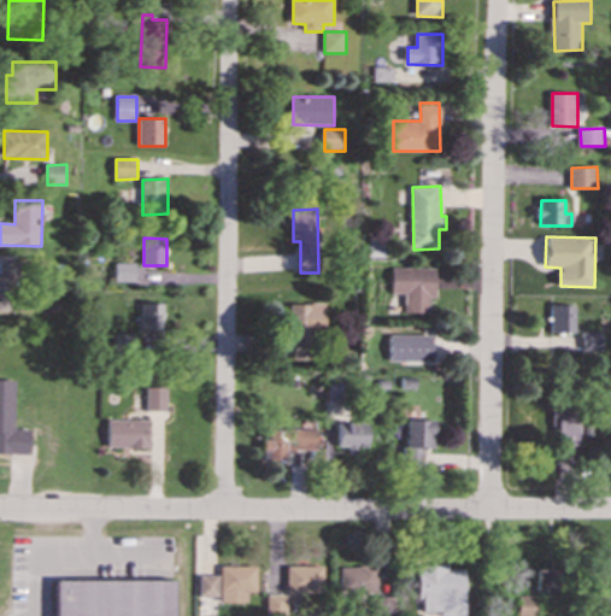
[(137,263),(117,263),(117,282),(136,282),(137,263)]
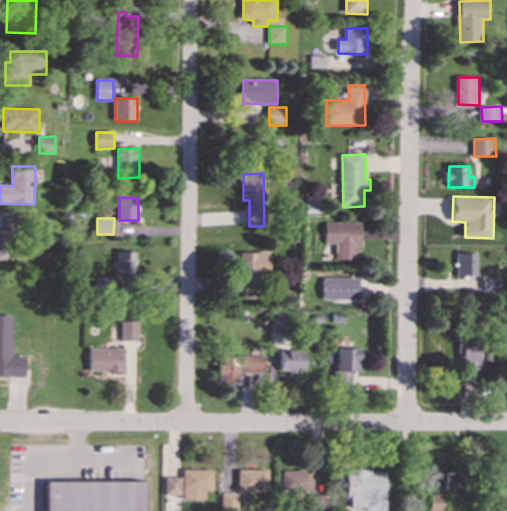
[(363,223),(327,222),(326,244),(337,244),(337,260),(358,260),(358,248),(362,248),(363,223)]
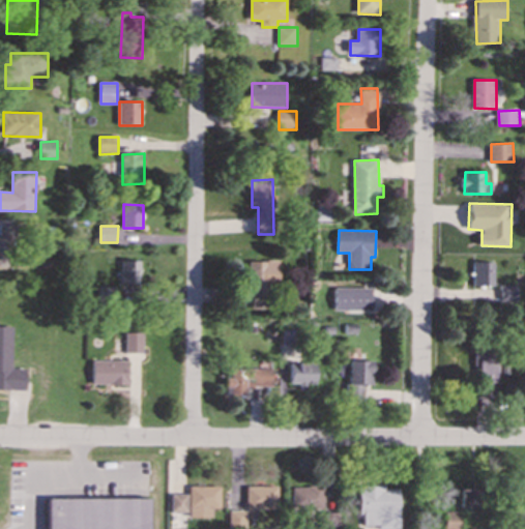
[(0,266),(11,266),(11,236),(0,236),(0,266)]
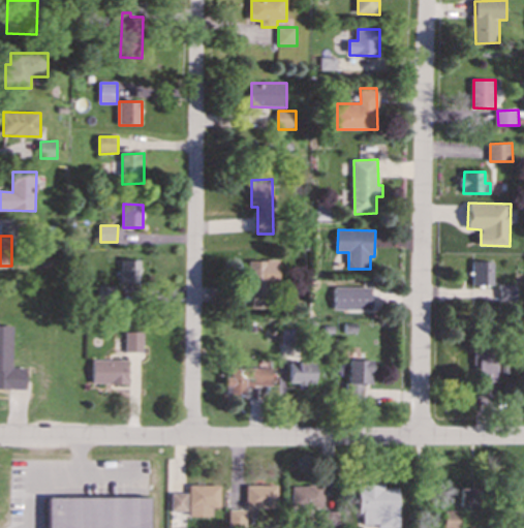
[(122,284),(142,284),(143,260),(123,260),(122,284)]
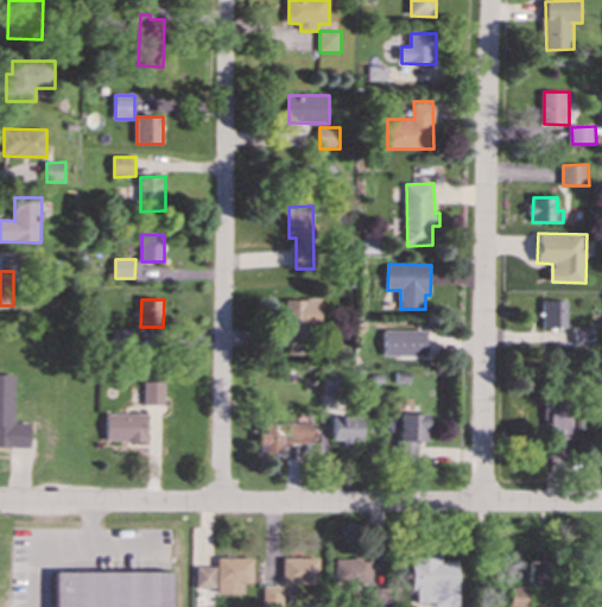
[(286,299),(286,328),(291,328),(291,354),(309,354),(309,327),(321,328),(321,299),(286,299)]
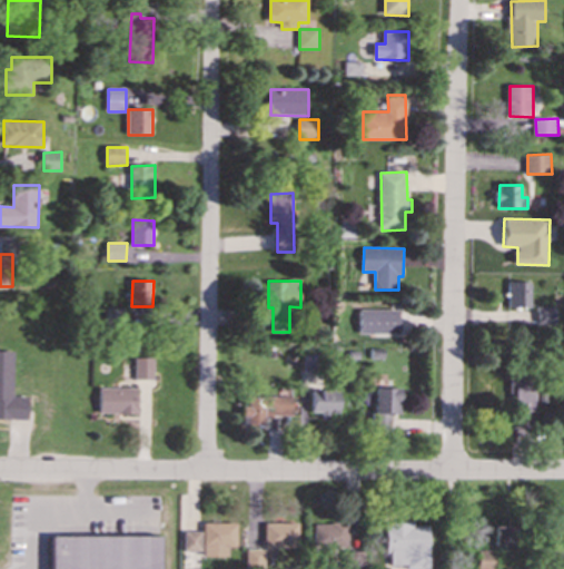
[(512,308),(533,307),(533,282),(511,283),(512,308)]
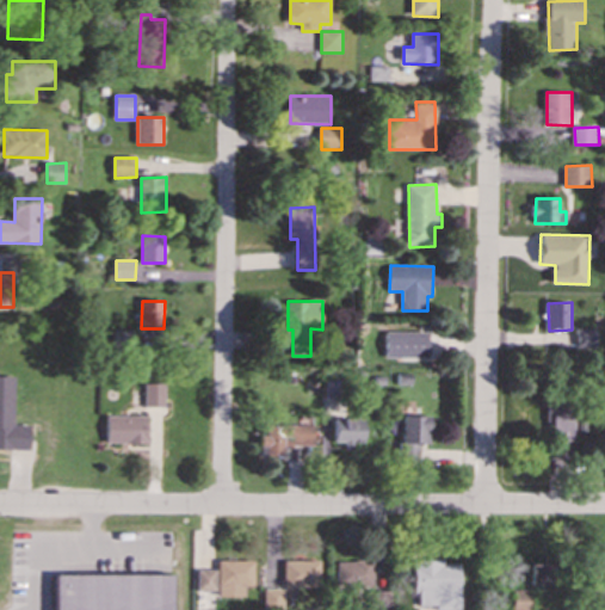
[(599,350),(599,330),(580,330),(580,349),(599,350)]
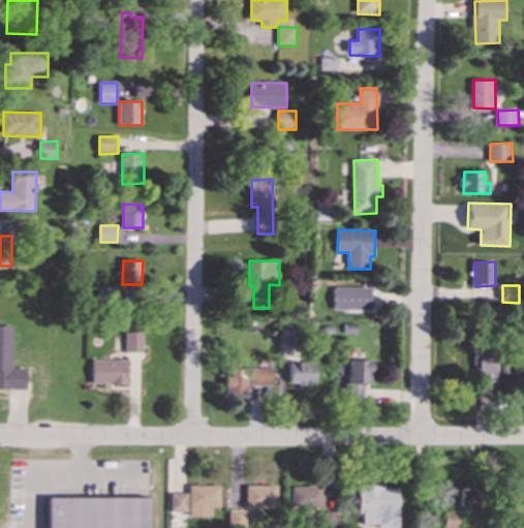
[(118,286),(102,286),(101,302),(117,302),(118,286)]
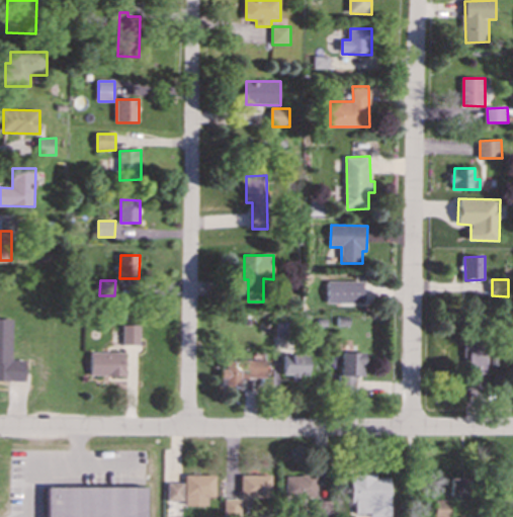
[(329,304),(365,304),(365,281),(329,282),(329,304)]
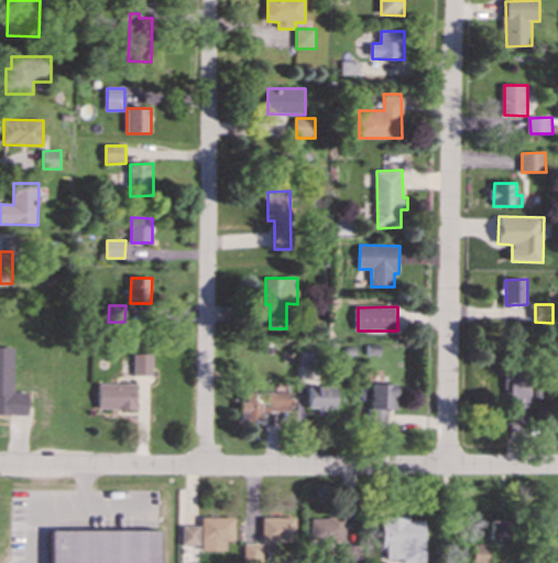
[(14,348),(0,348),(0,414),(25,414),(25,394),(14,394),(14,348)]
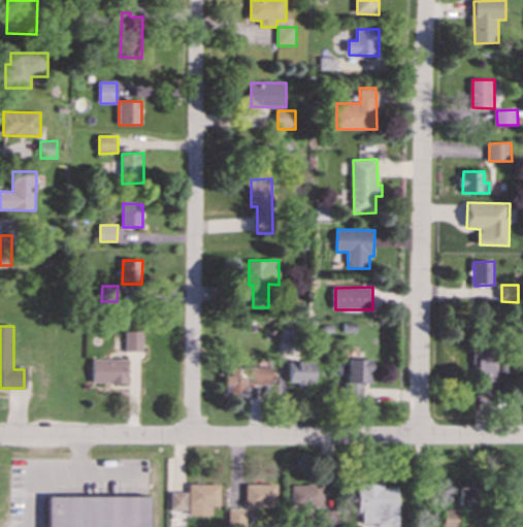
[(127,352),(144,352),(144,331),(127,331),(127,352)]
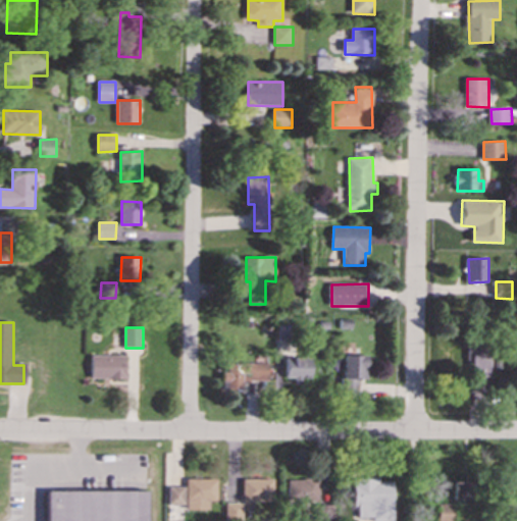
[(470,389),(493,389),(493,355),(485,355),(485,343),(471,343),(470,389)]
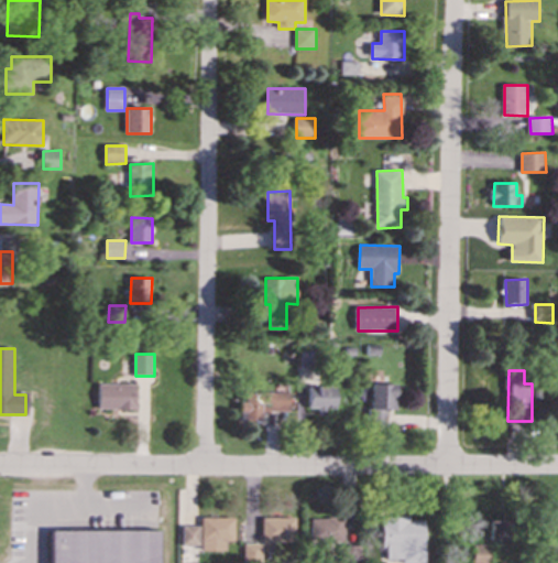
[(138,383),(100,383),(100,409),(138,410),(138,383)]
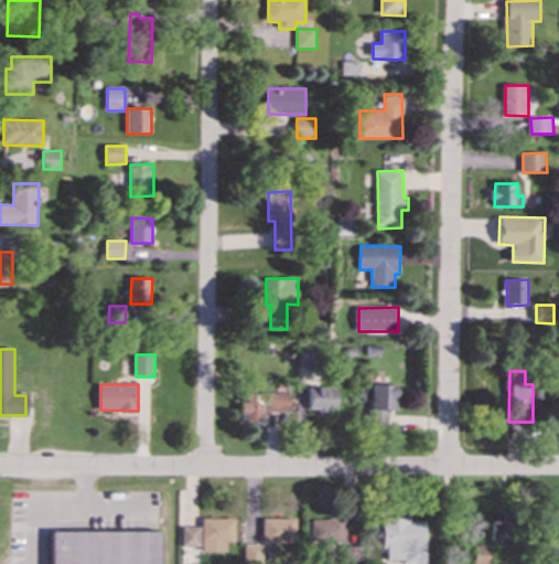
[(399,411),(399,385),(374,384),(374,422),(389,422),(389,411),(399,411)]
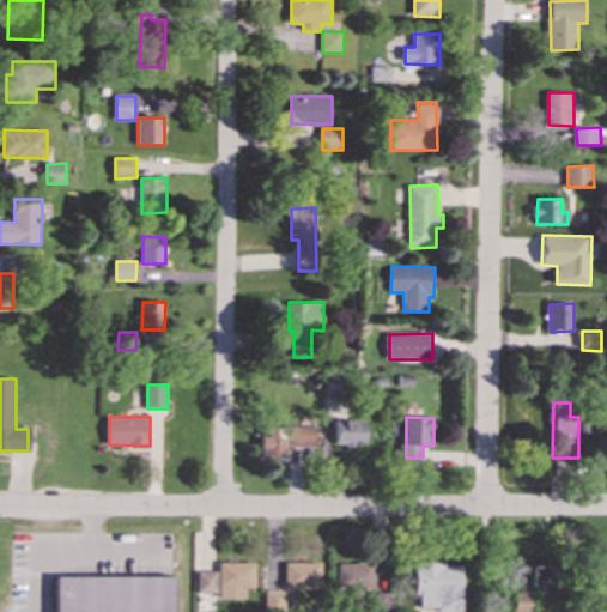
[(368,422),(338,420),(337,446),(366,446),(368,422)]
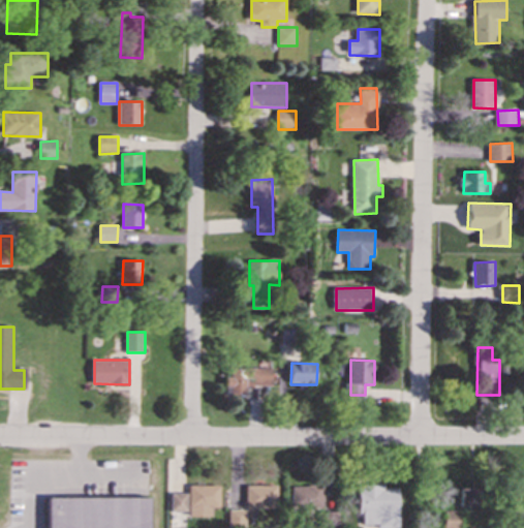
[(274,386),(274,367),(232,368),(233,396),(247,395),(247,386),(274,386)]
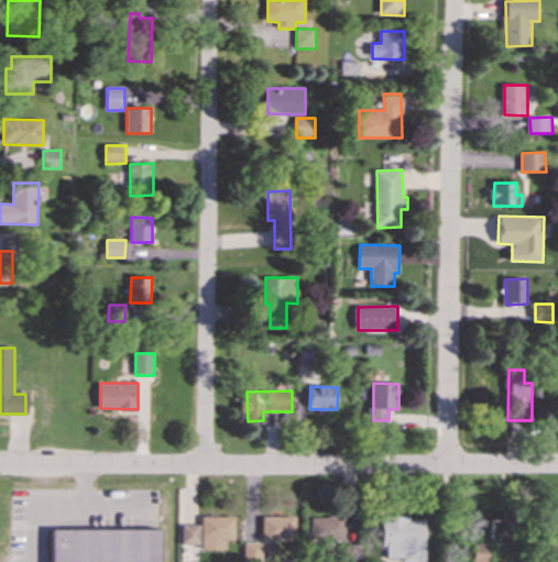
[(384,517),(385,548),(390,548),(390,559),(404,559),(404,561),(428,561),(427,520),(413,520),(412,516),(384,517)]
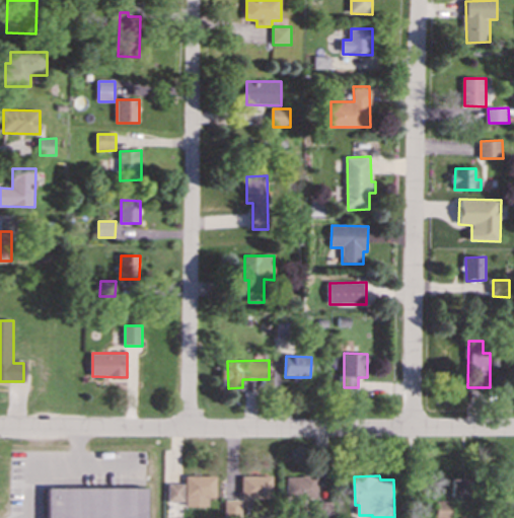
[(218,476),(188,476),(188,507),(208,507),(208,498),(217,498),(218,476)]
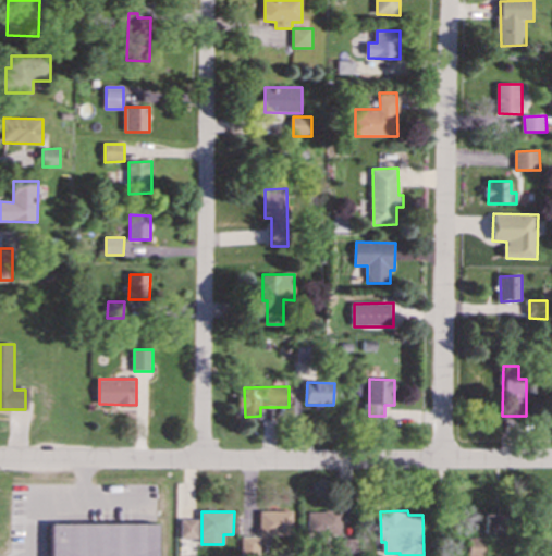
[(260,534),(294,535),(294,511),(261,511),(260,534)]
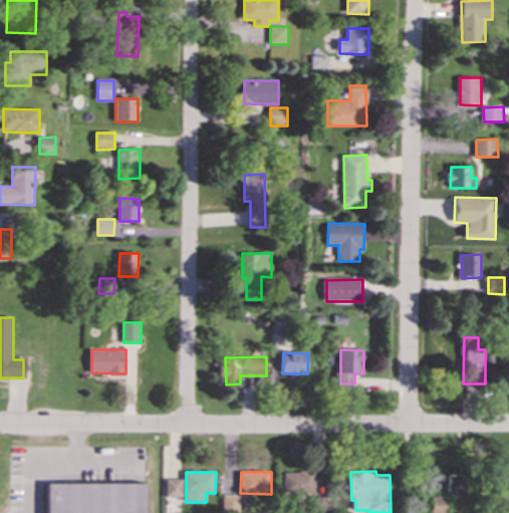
[(315,472),(285,473),(285,496),(316,495),(315,472)]
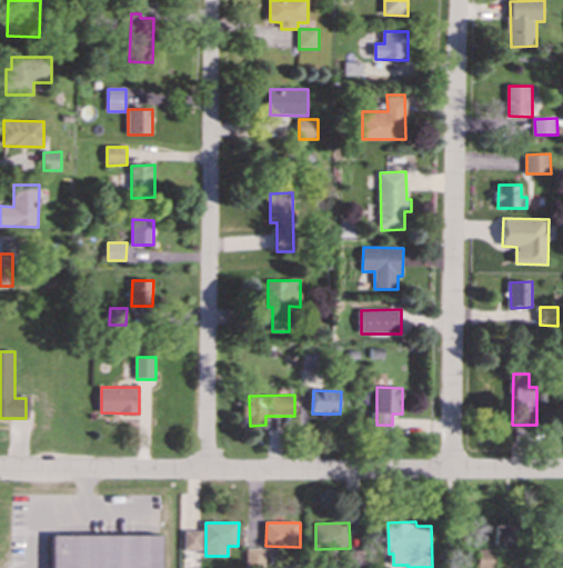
[(498,546),(520,546),(520,526),(498,527),(498,546)]
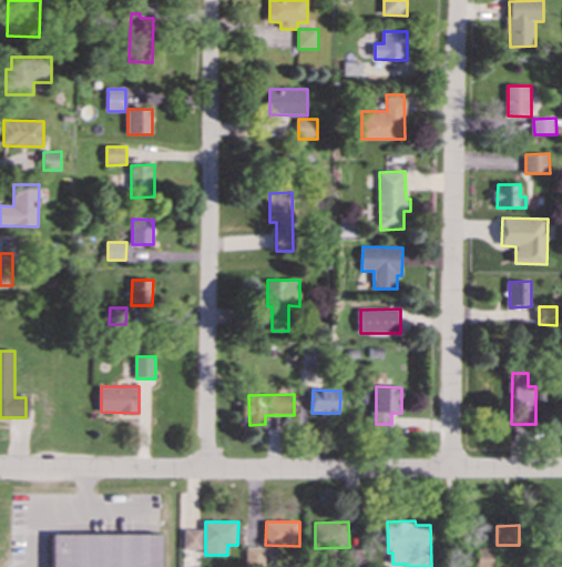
[(204,549),(204,529),(185,529),(186,549),(204,549)]
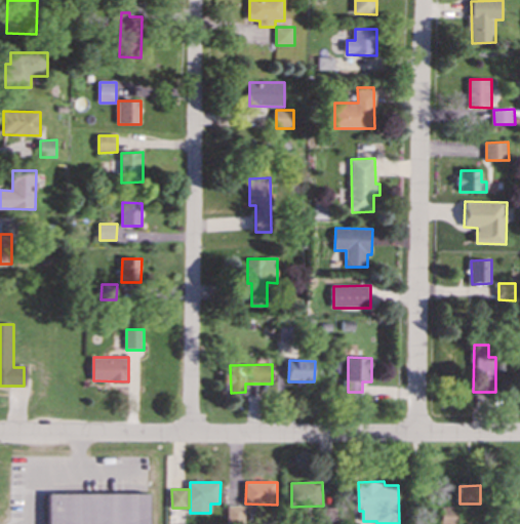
[(150,523),(151,494),(49,493),(49,523),(150,523)]
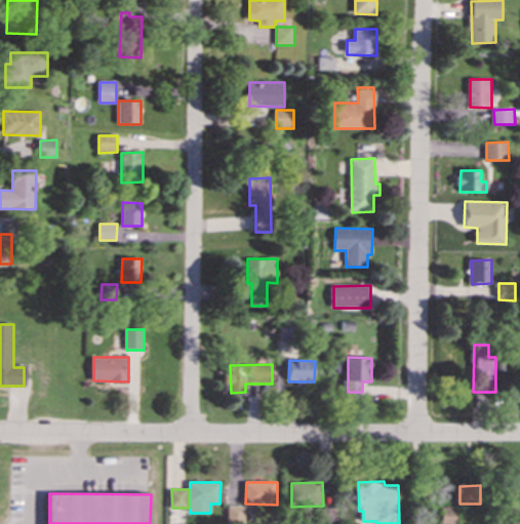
[(337,523),(337,508),(318,508),(317,523),(337,523)]
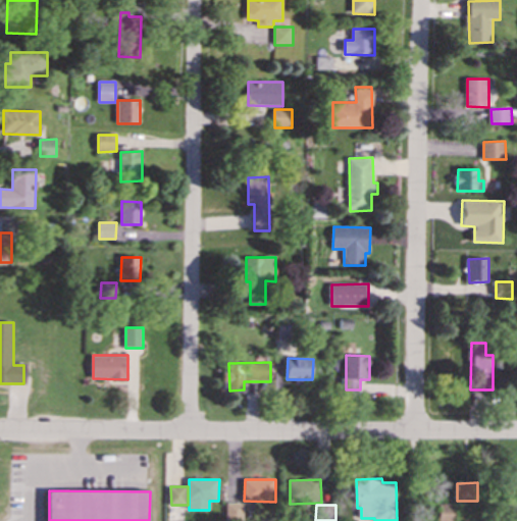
[(456,520),(456,505),(442,505),(441,520),(456,520)]
